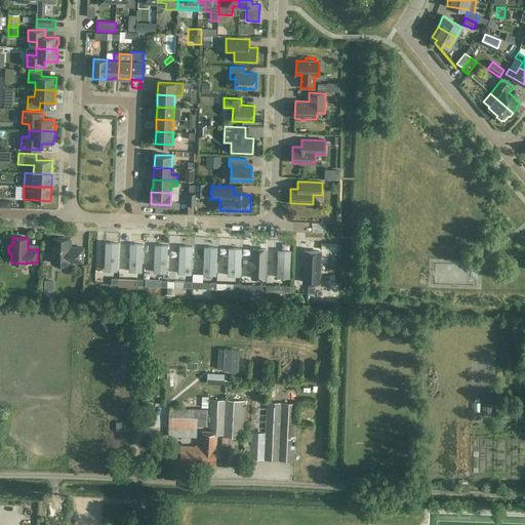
[(53,239),(52,264),(69,264),(70,261),(83,263),(83,248),(70,247),(70,239),(66,239),(65,238),(58,238),(57,239),(53,239)]
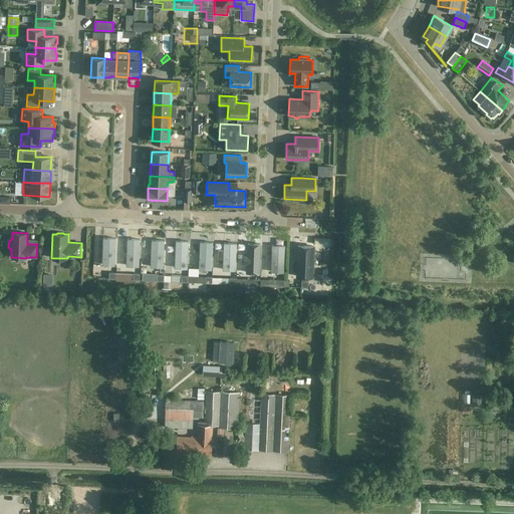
[(116,237),(103,236),(102,264),(115,264),(116,237)]
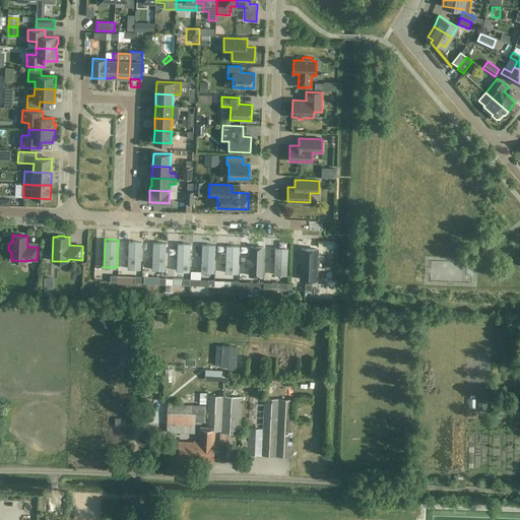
[(142,240),(128,240),(127,267),(141,268),(142,240)]
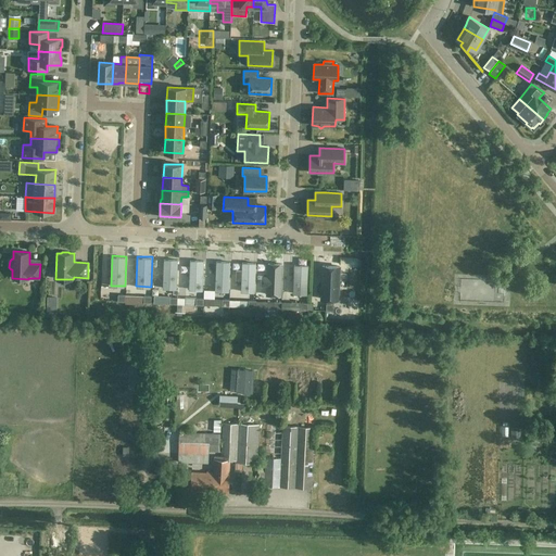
[(178,257),(164,257),(163,287),(177,288),(178,257)]
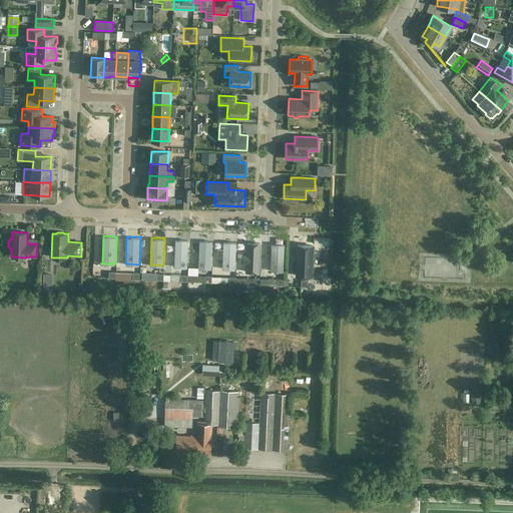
[(188,238),(175,237),(174,266),(187,266),(188,238)]
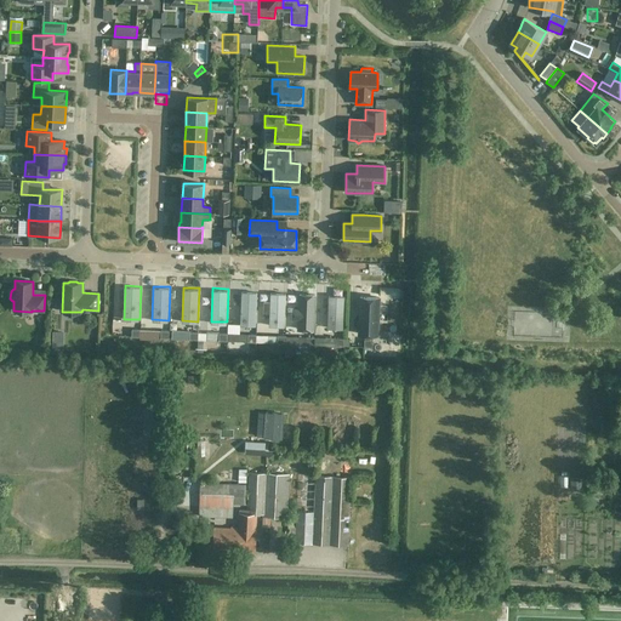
[(257,290),(241,289),(240,323),(256,323),(257,290)]
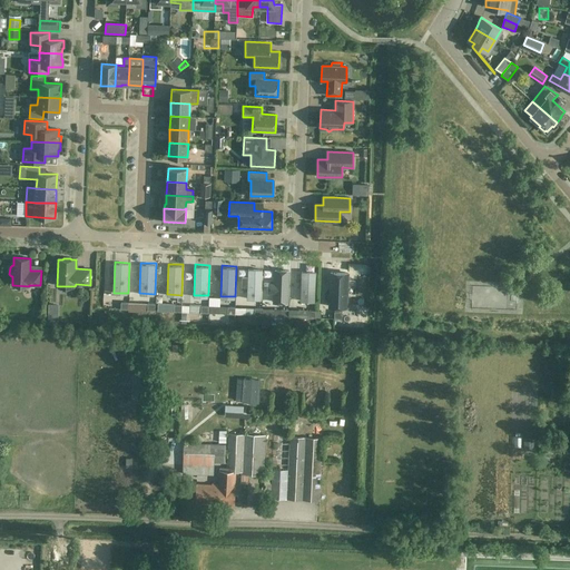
[(263,268),(248,268),(248,275),(243,275),(242,285),(247,285),(247,298),(262,300),(263,268)]
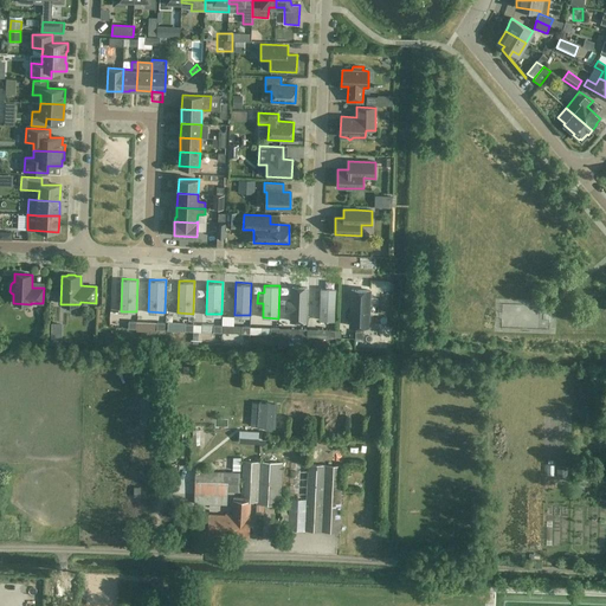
[(336,287),(321,285),(320,318),(335,318),(336,287)]
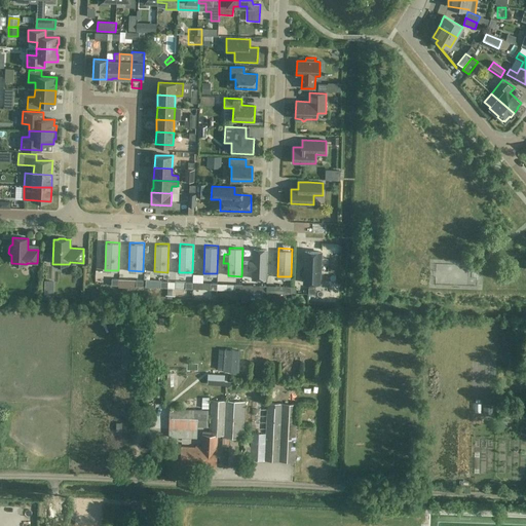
[(304,282),(322,282),(322,249),(304,248),(304,282)]
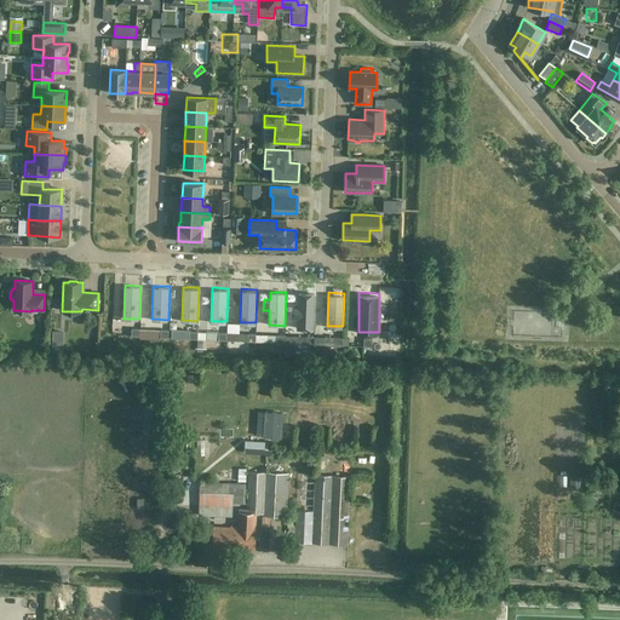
[(315,293),(298,293),(298,306),(293,306),(292,317),(297,317),(297,328),(313,328),(315,293)]
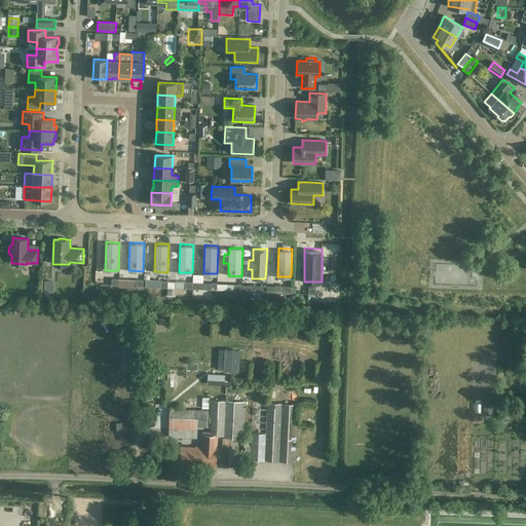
[(135,287),(137,279),(122,277),(120,285),(135,287)]
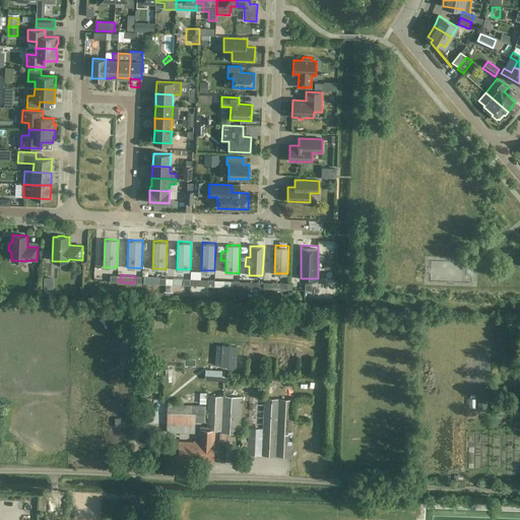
[(195,312),(193,322),(203,324),(205,314),(195,312)]
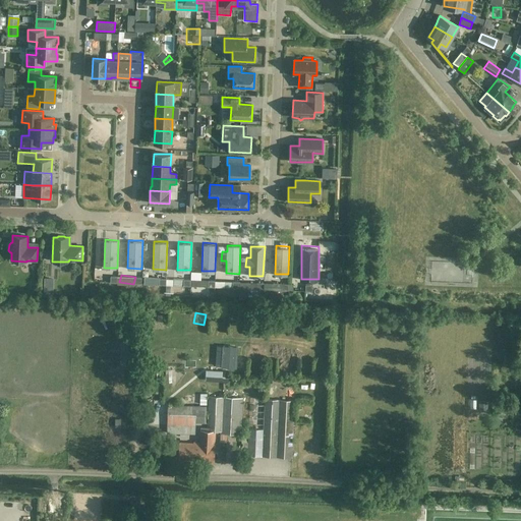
[(238,330),(238,312),(231,312),(230,330),(238,330)]
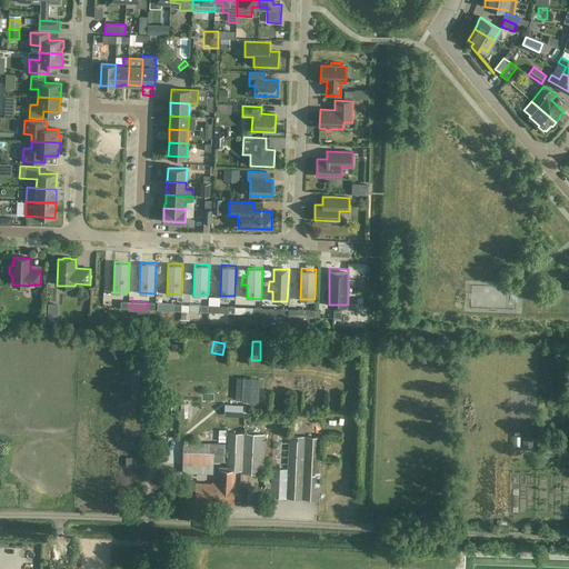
[(242,399),(256,400),(257,372),(243,371),(242,399)]
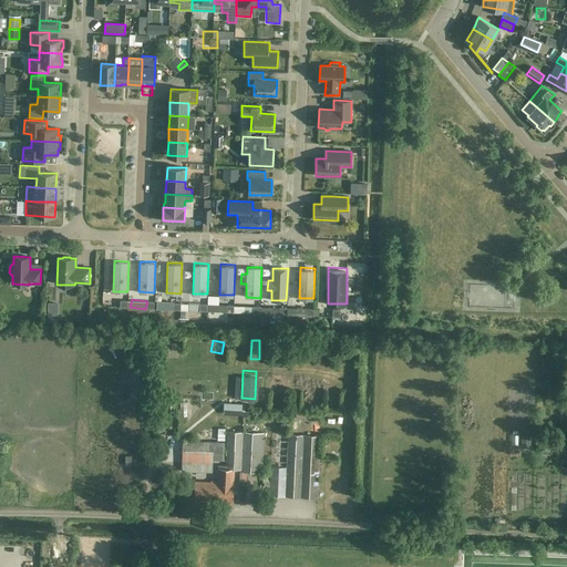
[(181,428),(189,428),(188,401),(179,402),(181,428)]
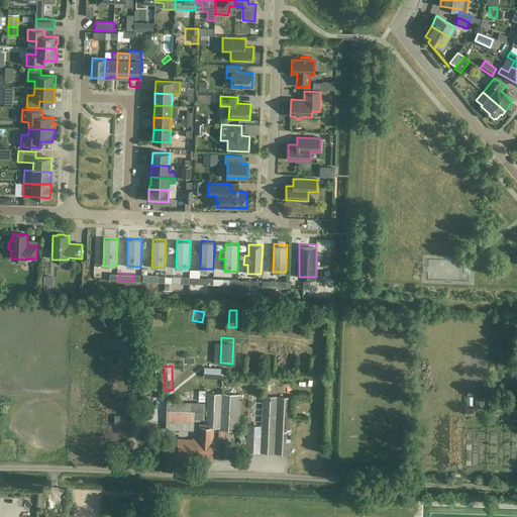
[(204,378),(226,379),(226,369),(204,367),(204,378)]
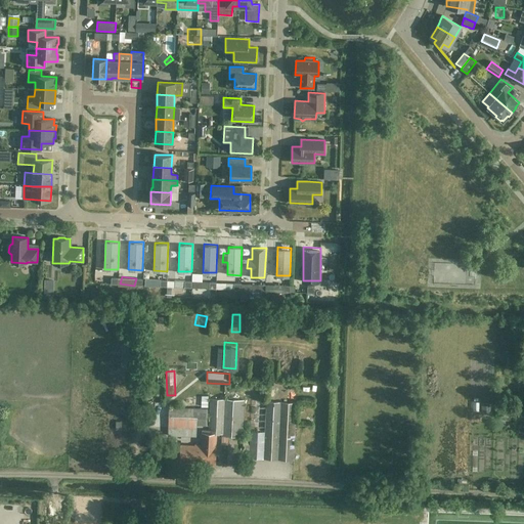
[(157,403),(165,403),(165,391),(157,391),(157,403)]
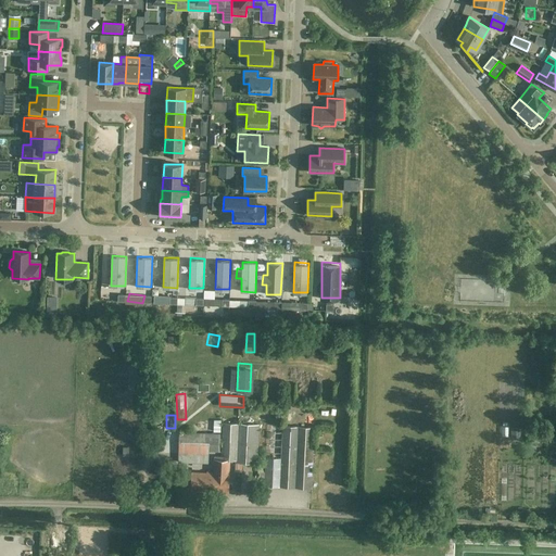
[(235,464),(256,465),(258,425),(223,422),(222,457),(214,456),(213,472),(206,472),(206,474),(191,472),(191,490),(205,491),(205,492),(228,493),(228,491),(231,491),(232,489),(232,487),(231,483),(229,483),(229,474),(227,474),(227,460),(235,460),(235,464)]
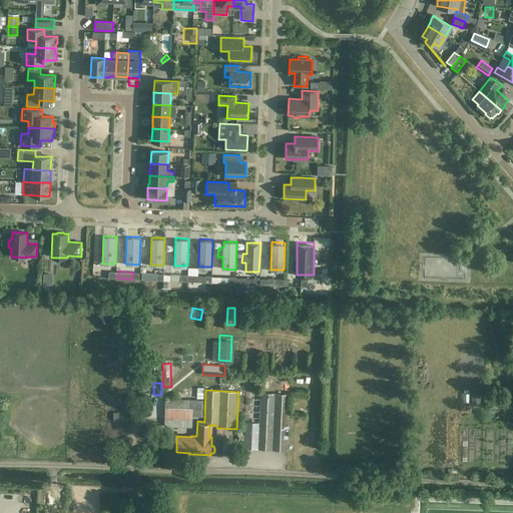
[(287,450),(290,394),(246,392),(243,448),(287,450)]
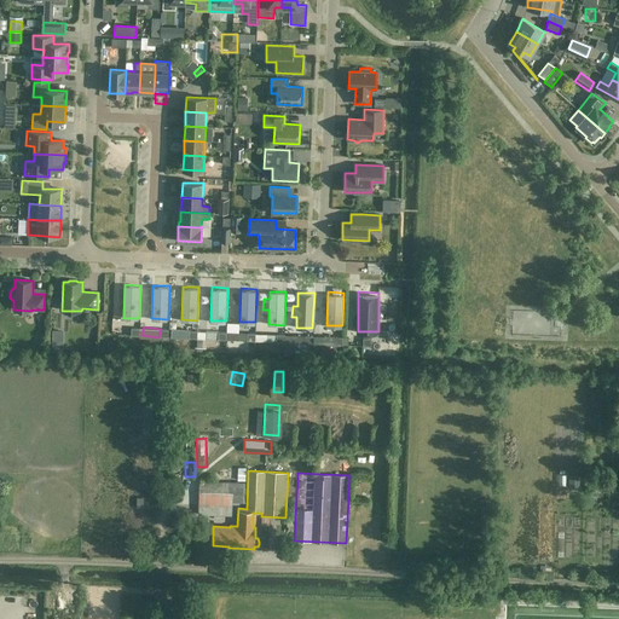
[(200,481),(198,514),(232,515),(233,503),(244,503),(246,482),(200,481)]
